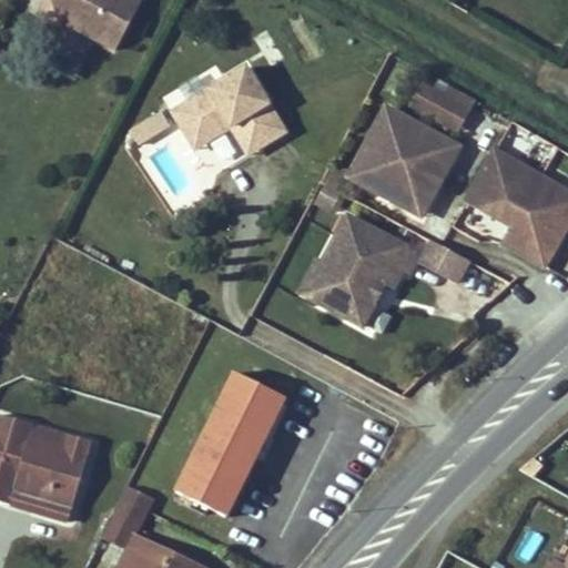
[(92,36),(118,49),(143,0),(54,0),(61,20),(75,11),(98,23),(92,36)]
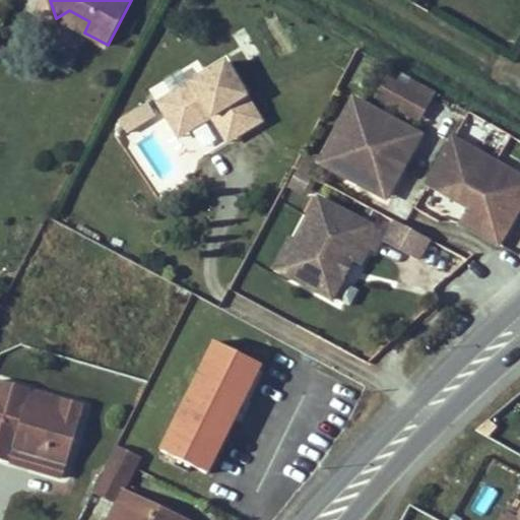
[(69,10),(56,18),(84,33),(89,21),(69,10)]
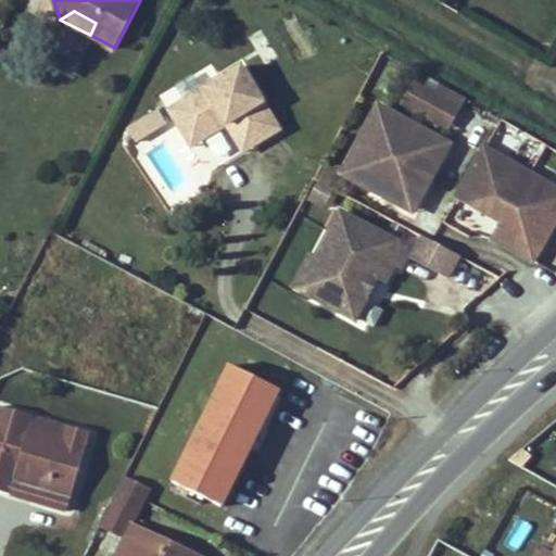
[(174,108),(189,138),(227,116),(232,125),(236,131),(247,126),(257,147),(283,131),(248,65),(174,108)]
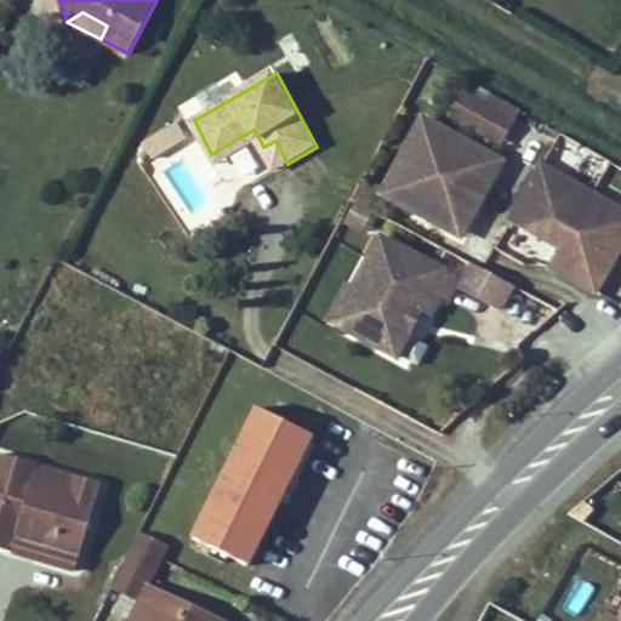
[(512,127),(460,97),(446,124),(497,153),(512,127)]
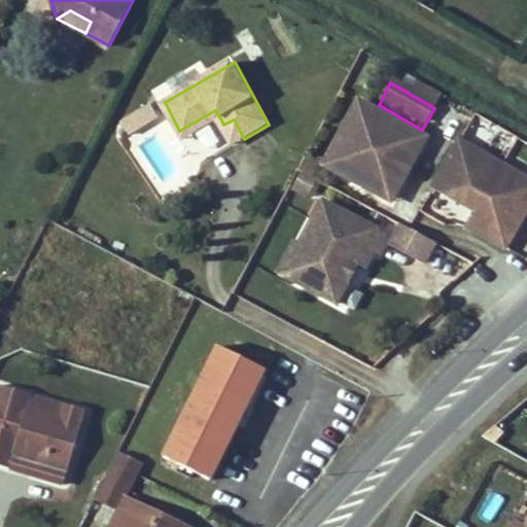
[(337,173),(387,199),(396,180),(393,172),(399,161),(405,164),(412,148),(419,152),(426,136),(360,104),(346,134),(355,138),(337,173)]
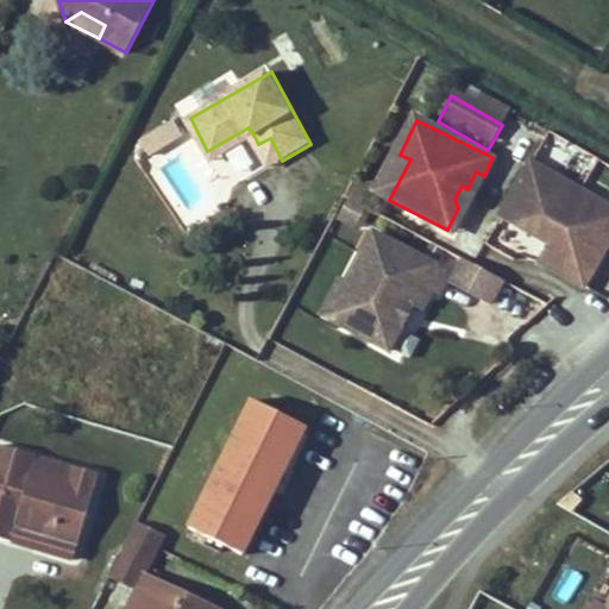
[(150,158),(182,140),(173,125),(140,142),(150,158)]
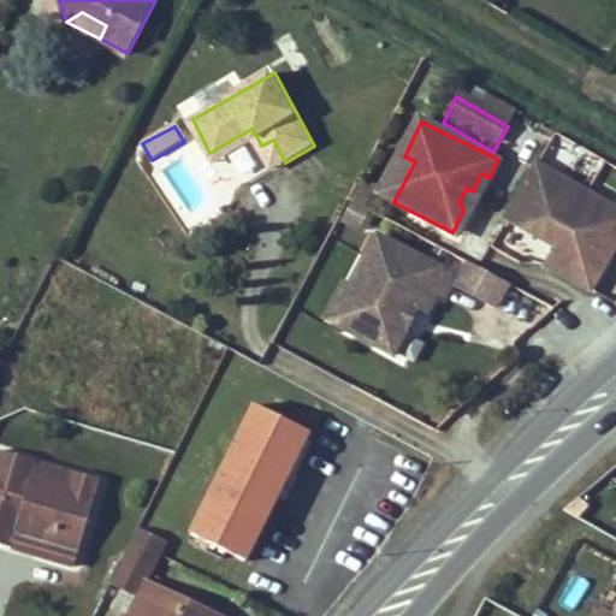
[(209,153),(215,163),(258,138),(252,129),(209,153)]
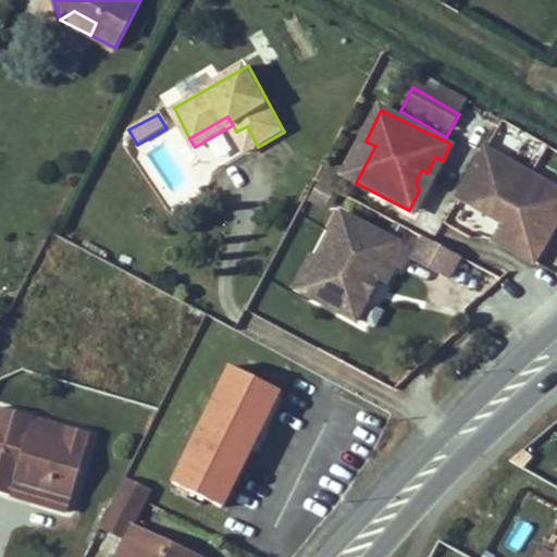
[(236,132),(247,152),(258,147),(247,126),(236,132)]
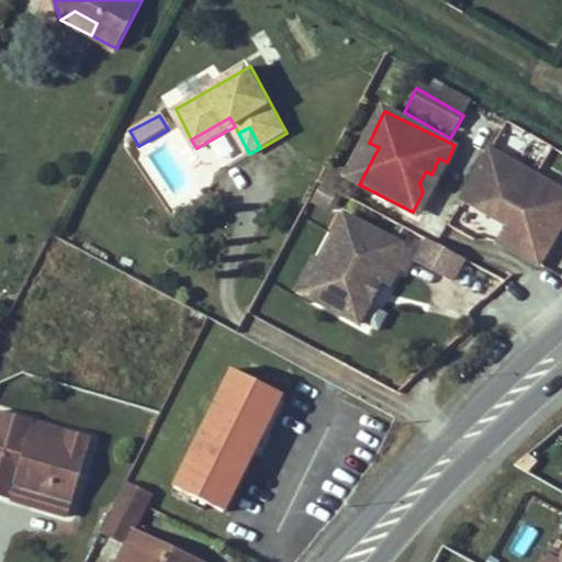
[(561,189),(499,155),(472,204),(490,213),(498,211),(520,223),(508,245),(540,262),(560,228),(561,229),(561,189)]
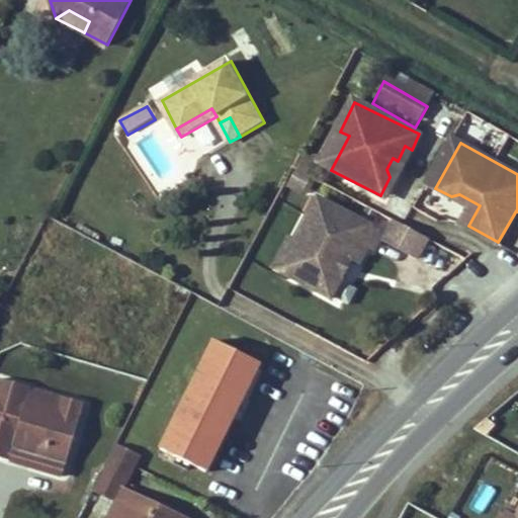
[(296,242),(307,247),(290,277),(332,299),(342,280),(329,272),(338,254),(351,262),(365,269),(383,235),(319,200),(296,242)]
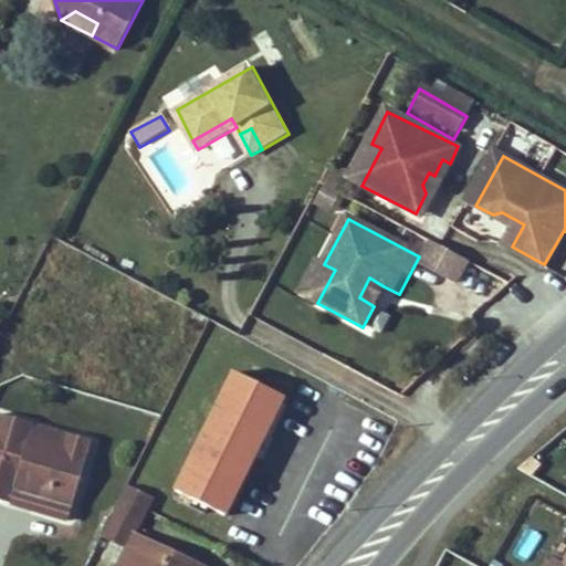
[(565,247),(565,231),(564,230),(544,264),(553,270),(565,247)]
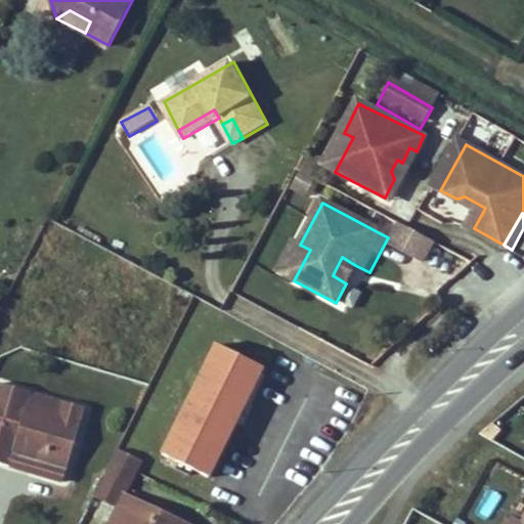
[(433,245),(398,224),(386,247),(422,266),(433,245)]
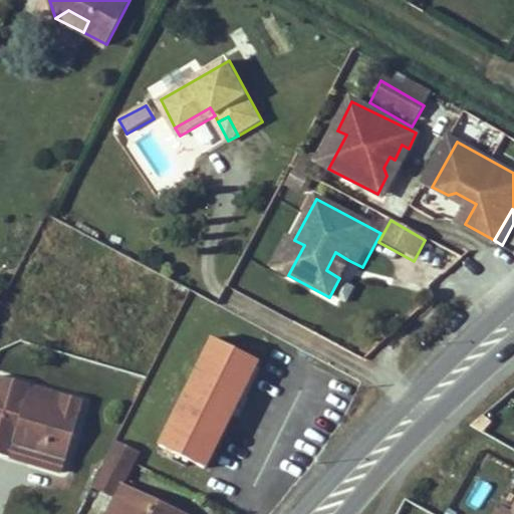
[(274,267),(288,275),(304,245),(294,240),(290,237),(274,267)]
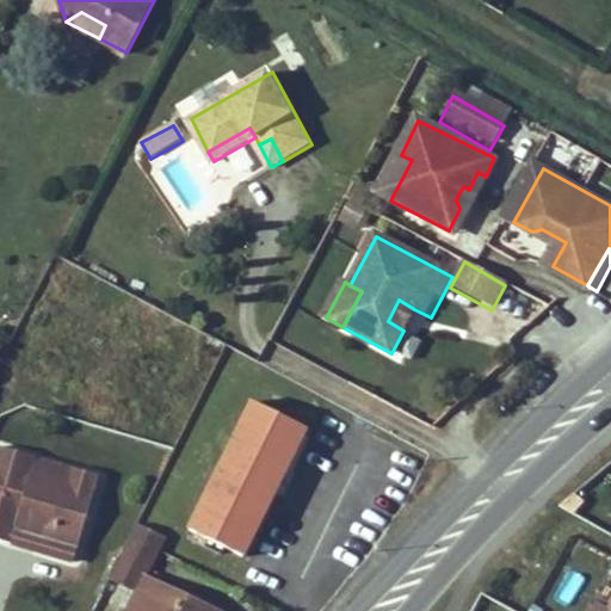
[(388,321),(403,331),(414,309),(399,300),(388,321)]
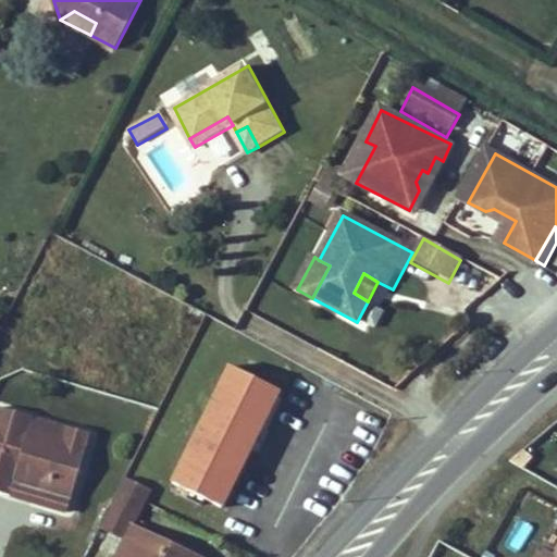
[(244,444),(254,423),(261,426),(280,390),(231,367),(213,403),(218,405),(208,423),(203,422),(172,484),(221,508),(251,447),(244,444)]
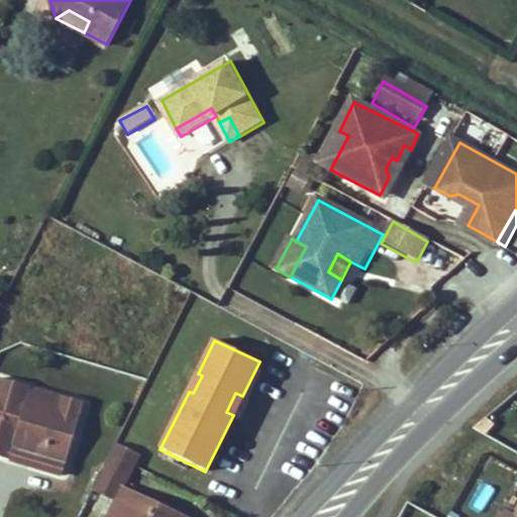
[(0,378),(0,394),(26,402),(31,388),(0,378)]
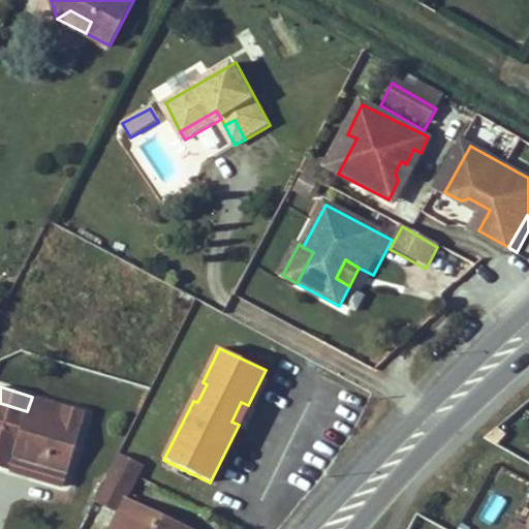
[(241,402),(231,422),(239,425),(247,407),(248,405),(241,402)]
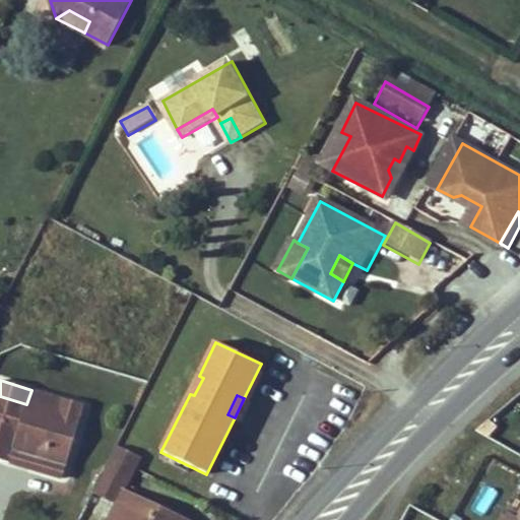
[(26,404),(0,396),(0,432),(0,433),(5,417),(20,423),(16,437),(12,450),(67,466),(81,420),(59,413),(26,404)]
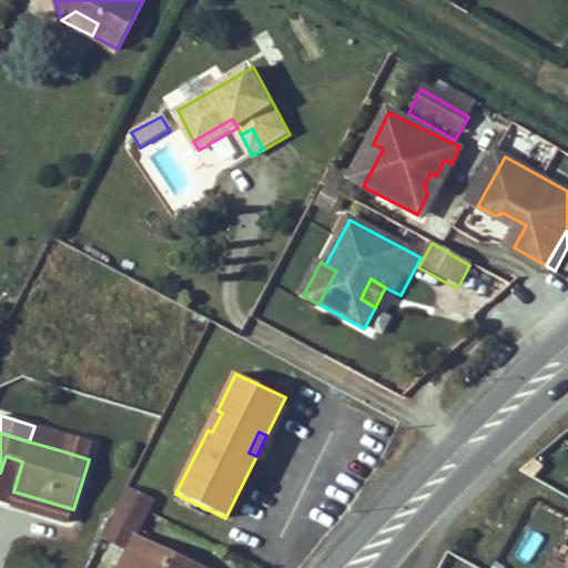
[(70,434),(64,452),(89,459),(94,442),(70,434)]
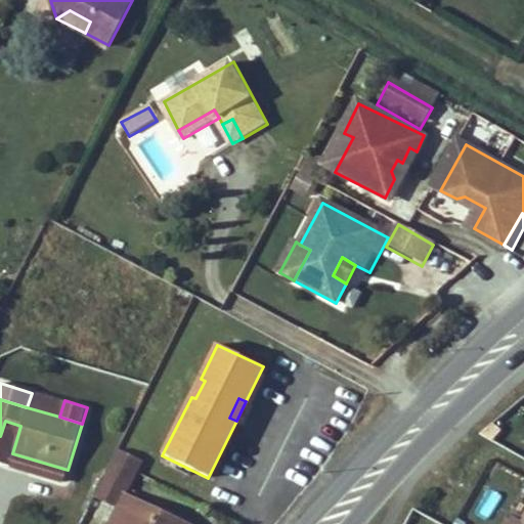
[(0,436),(16,440),(20,426),(5,421),(0,436)]
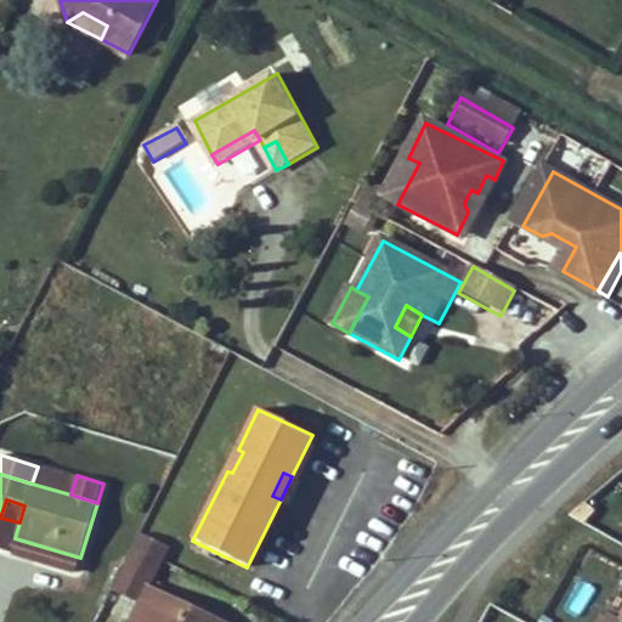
[(0,550),(75,574),(80,558),(15,538),(20,522),(0,518),(0,516),(0,550)]
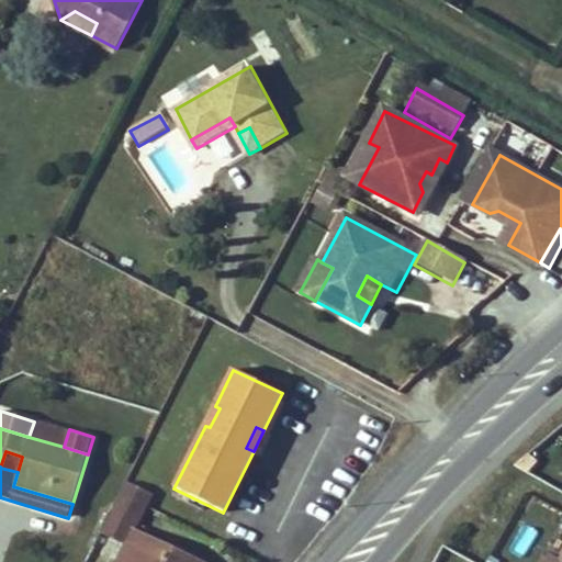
[(120,496),(144,508),(150,496),(125,485),(120,496)]
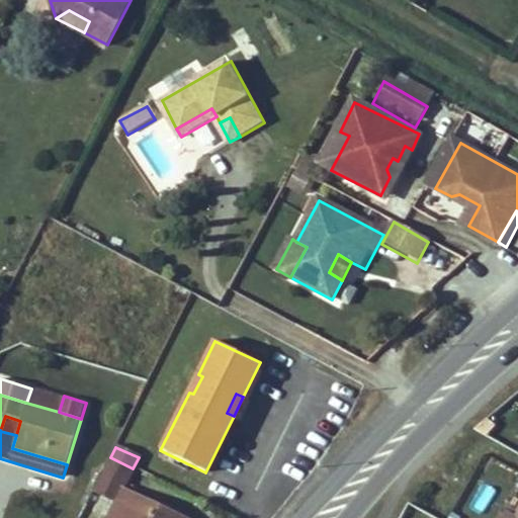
[(99,517),(182,517),(154,506),(153,510),(140,504),(142,500),(122,491),(133,468),(110,457),(84,511),(99,517)]
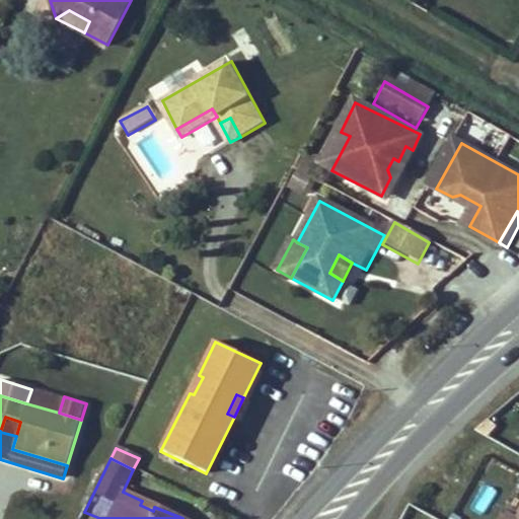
[(154,507),(142,501),(140,505),(153,511),(154,507)]
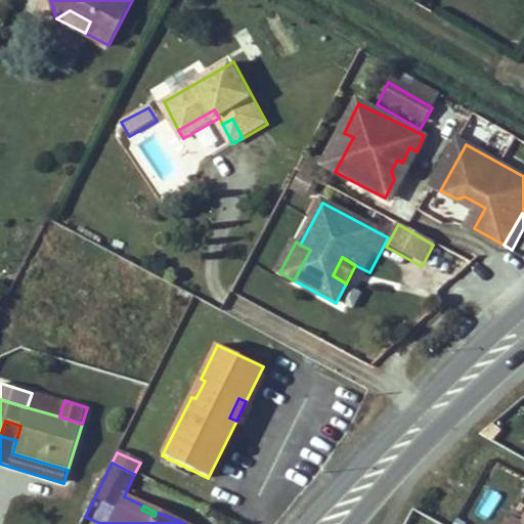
[(523,523),(523,514),(521,521),(512,515),(506,523),(523,523)]
